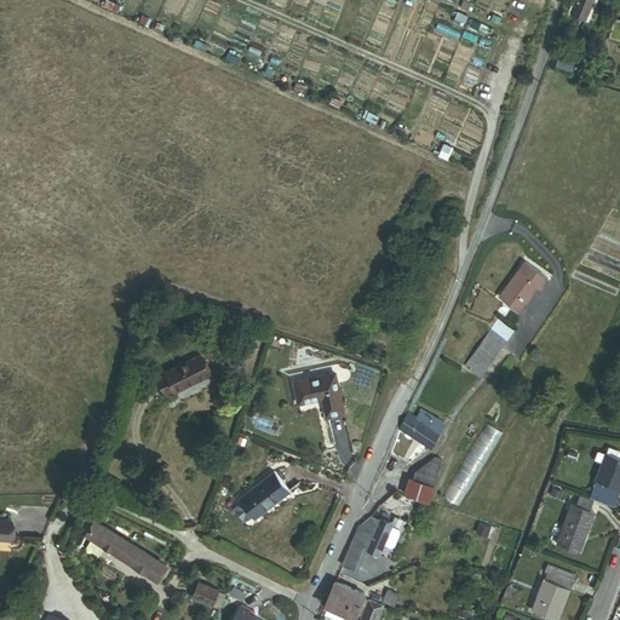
[(575,0),(572,11),(586,18),(593,0),(575,0)]
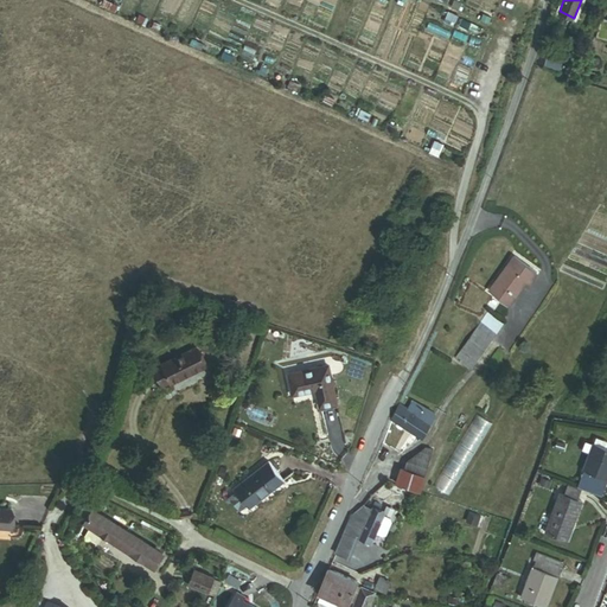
[(548,56),(544,66),(558,70),(562,59),(548,56)]
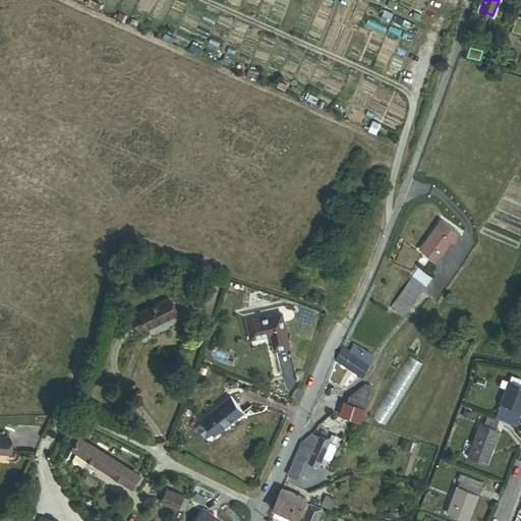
[(439,269),(454,248),(439,237),(423,257),(439,269)]
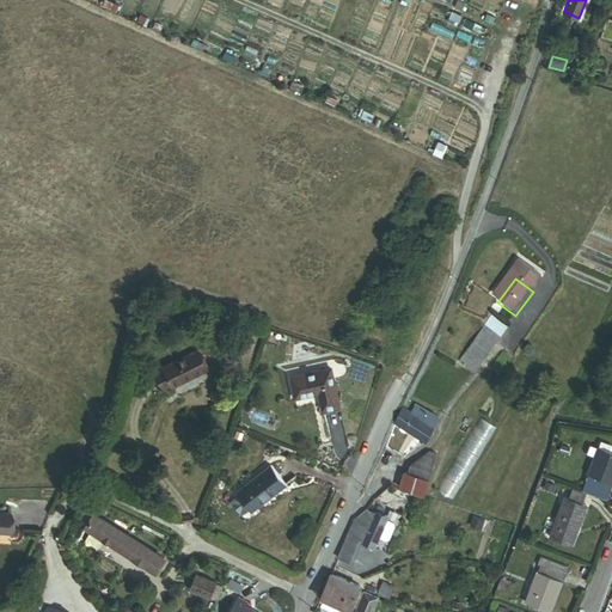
[(471,374),(503,331),(489,320),(457,363),(471,374)]
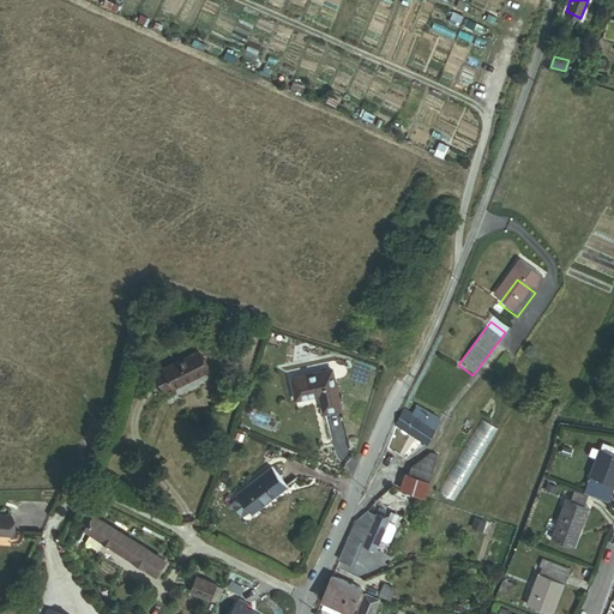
[(178,361),(178,363),(214,350),(205,329),(169,342),(170,344),(163,347),(169,363),(178,361)]
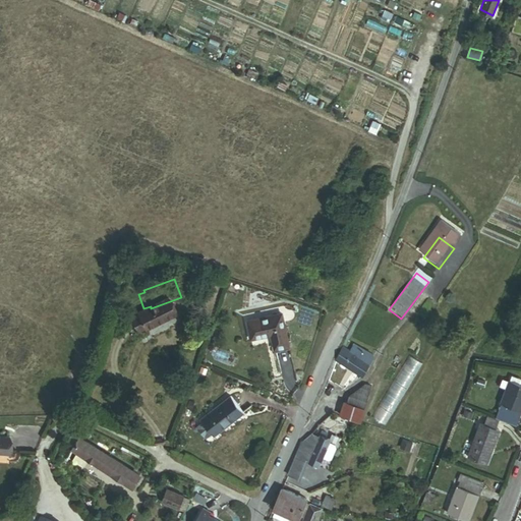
[(291,312),(256,315),(257,333),(278,332),(279,345),(294,344),(291,312)]
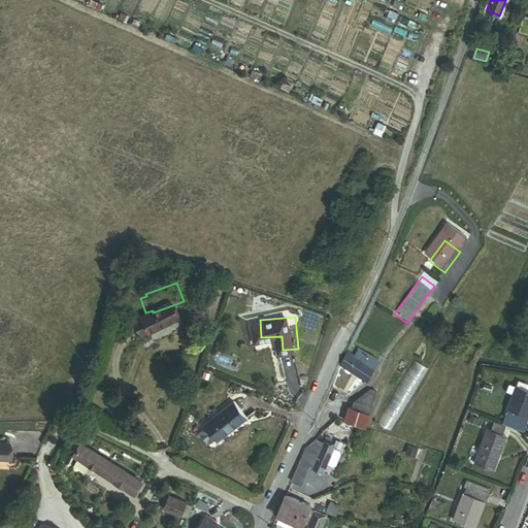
[(369,381),(381,361),(360,350),(356,356),(349,353),(342,365),(369,381)]
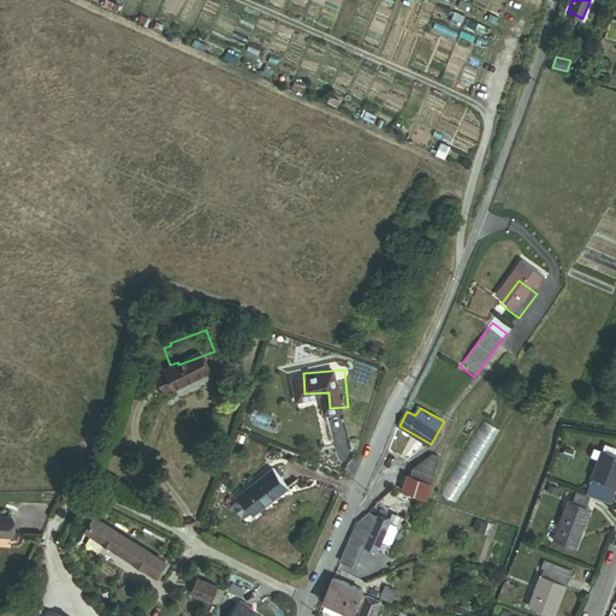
[(491,408),(437,497),(452,507),(507,418),(491,408)]
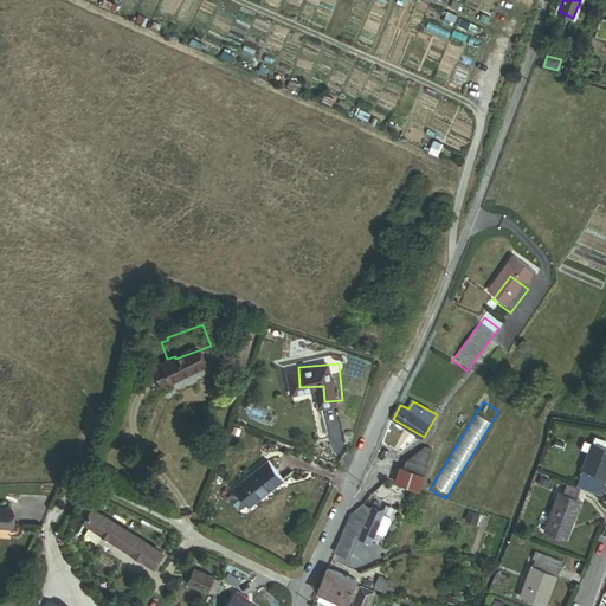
[(581,477),(604,485),(605,478),(605,440),(595,437),(581,477)]
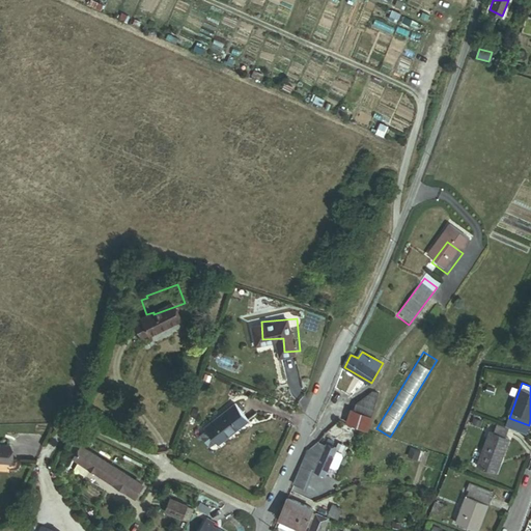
[(368,429),(380,394),(378,394),(378,392),(373,391),(373,392),(371,392),(356,404),(354,412),(352,411),(347,423),(368,429)]
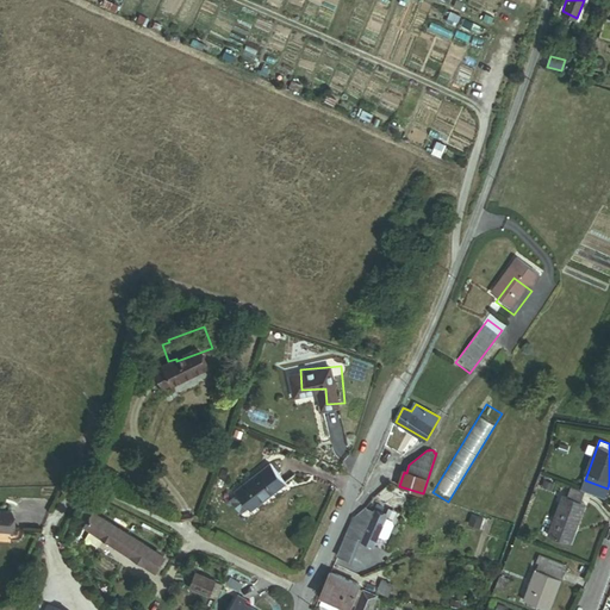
[(255,514),(286,484),(269,466),(238,497),(241,499),(235,505),(247,517),(253,511),(255,514)]
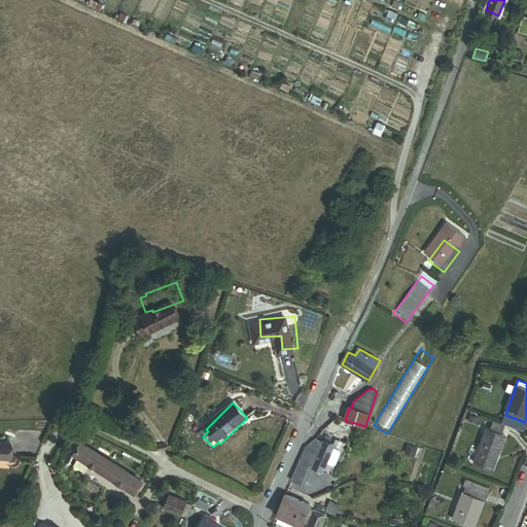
[(504,414),(502,422),(507,424),(522,429),(525,422),(505,415),(504,414)]
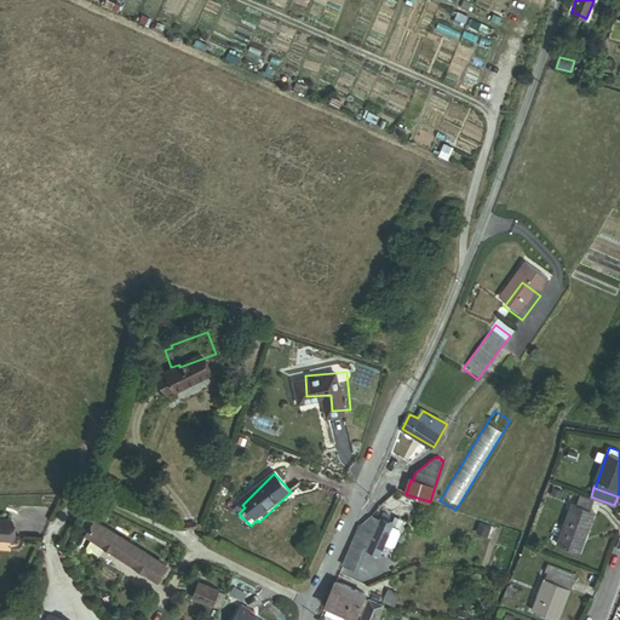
[(558,540),(583,549),(596,511),(592,510),(597,499),(591,497),(583,493),(578,505),(573,503),(558,540)]
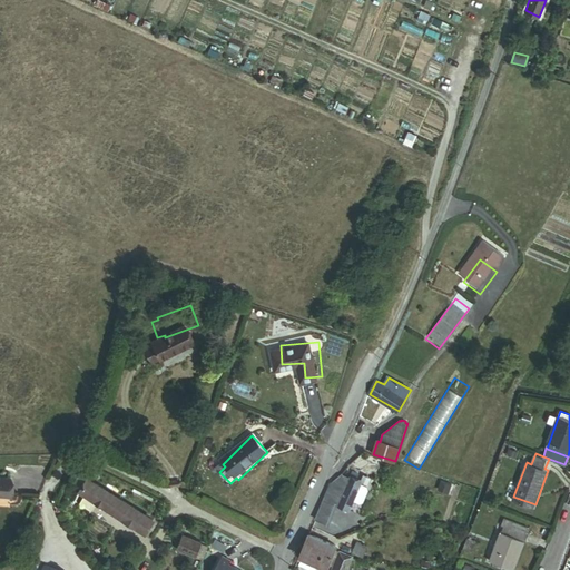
[(332,484),(316,520),(330,526),(338,505),(350,510),(361,482),(359,481),(360,479),(356,478),(357,475),(352,473),(349,480),(342,477),(338,487),(332,484)]
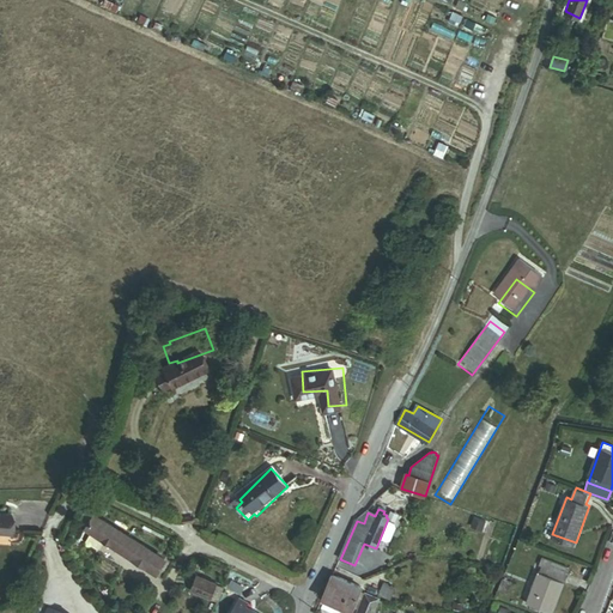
[(11,514),(0,513),(0,533),(11,534),(11,514)]
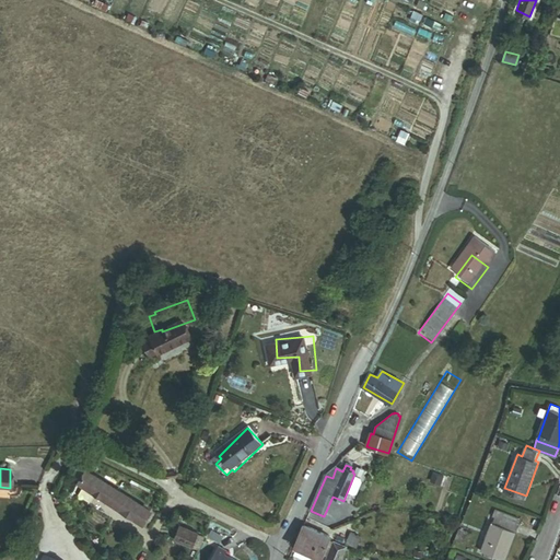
[(150,511),(85,471),(78,485),(142,524),(150,511)]
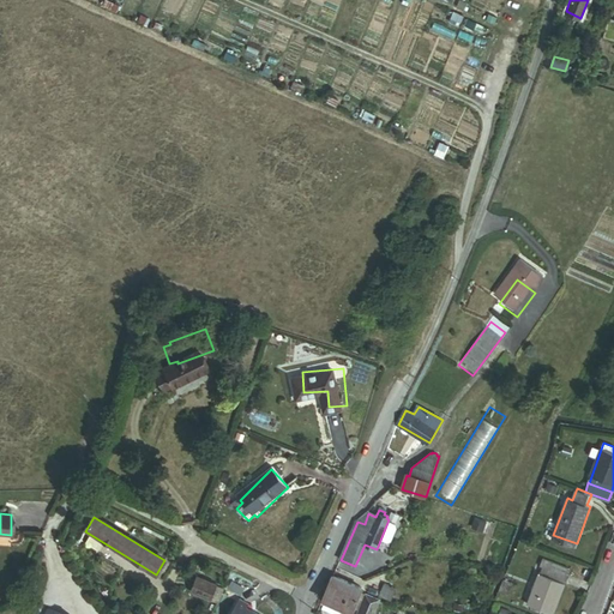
[(487,522),(477,518),(475,527),(485,530),(487,522)]
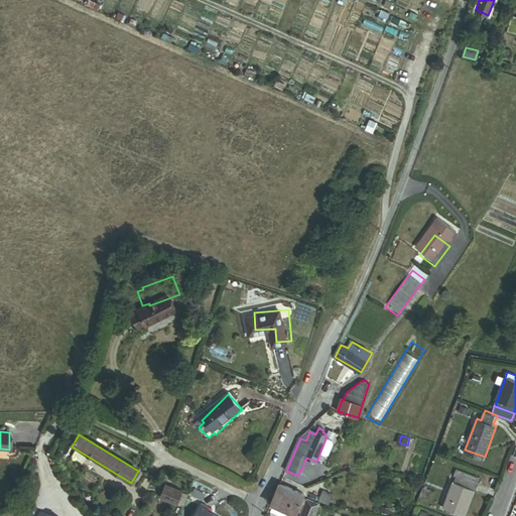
[(139,454),(126,446),(123,453),(136,460),(139,454)]
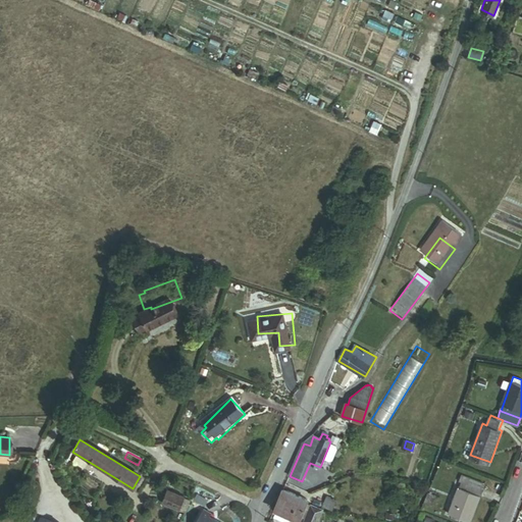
[(449,515),(468,521),(482,484),(463,477),(449,515)]
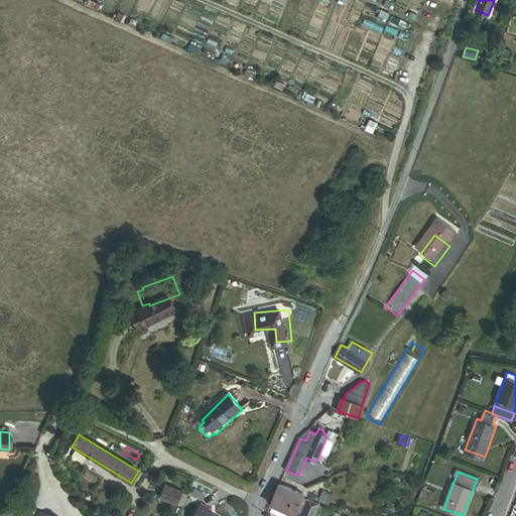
[(186,494),(165,485),(160,497),(182,506),(186,494)]
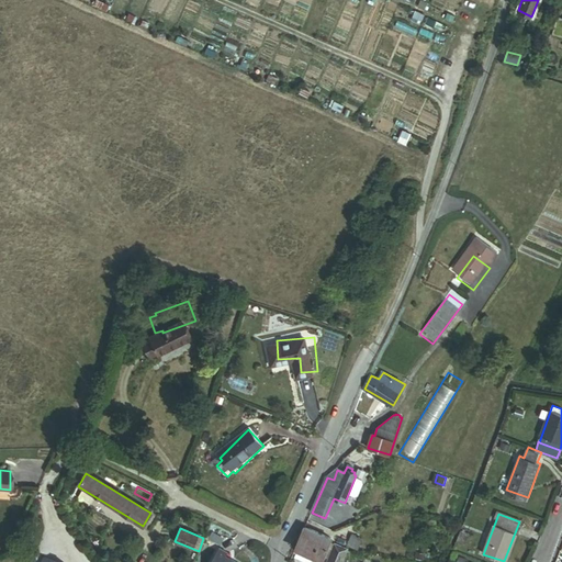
[(302,528),(294,549),(296,550),(293,559),(302,561),(307,561),(311,561),(312,557),(322,560),(328,538),(302,528)]
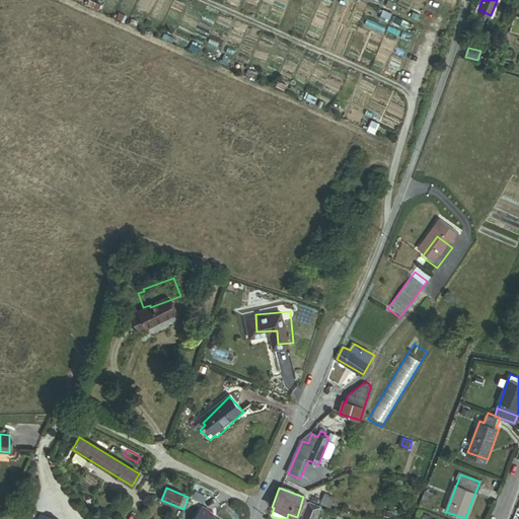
[(436,492),(428,488),(423,499),(431,502),(436,492)]
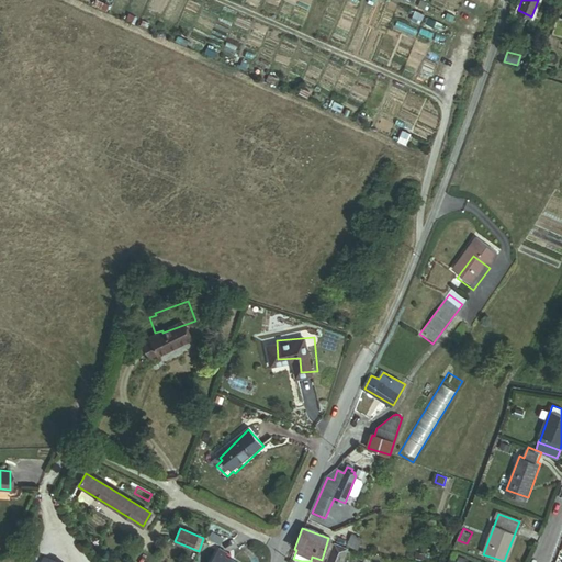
[(351,535),(348,543),(359,547),(362,538),(351,535)]
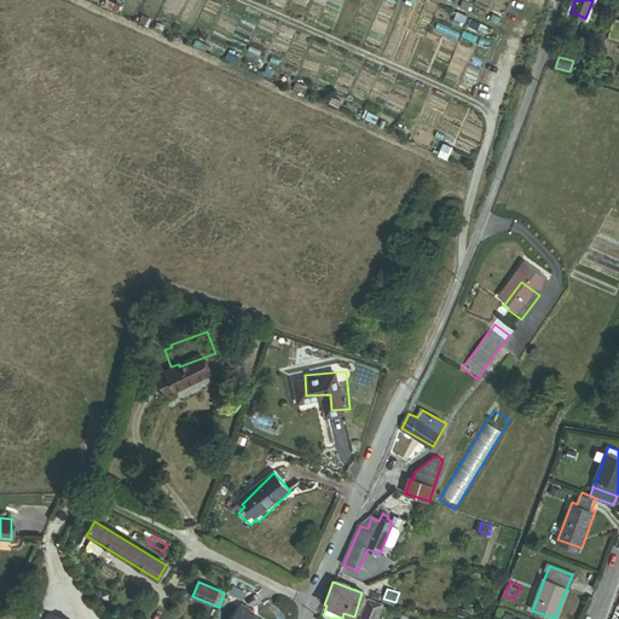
[(370,600),(362,618),(377,618),(383,605),(379,603),(372,601),(370,600)]
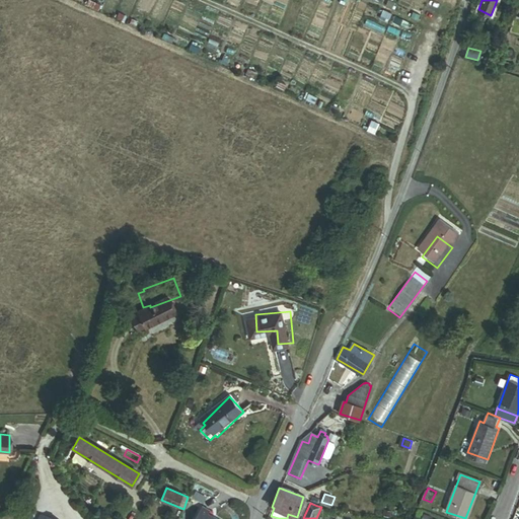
[(210,511),(202,506),(195,518),(218,518),(209,513),(210,511)]
